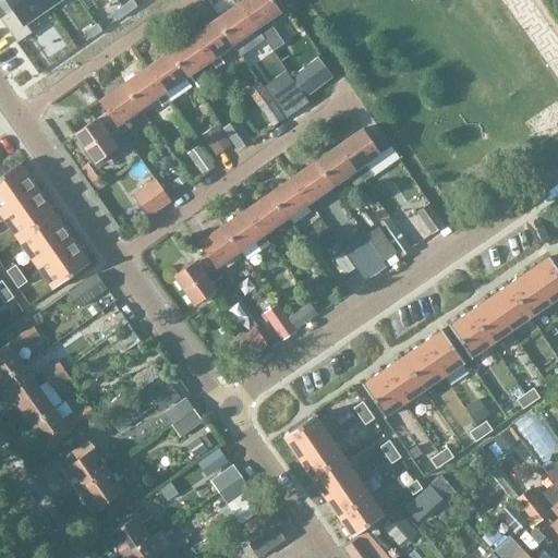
[(41,0),(2,0),(12,12),(1,20),(16,43),(28,34),(24,26),(48,10),(41,0)]
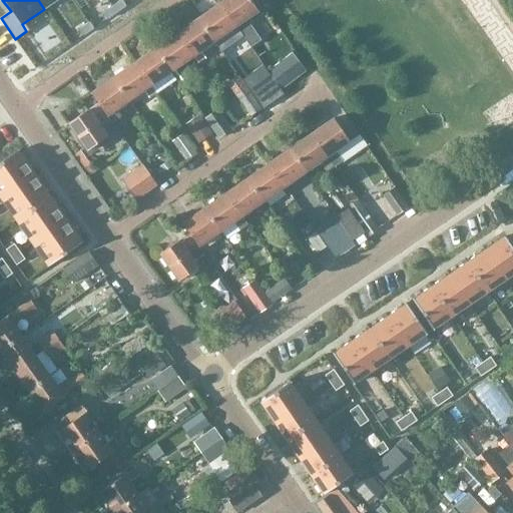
[(38,0),(44,9),(56,0),(38,0)]
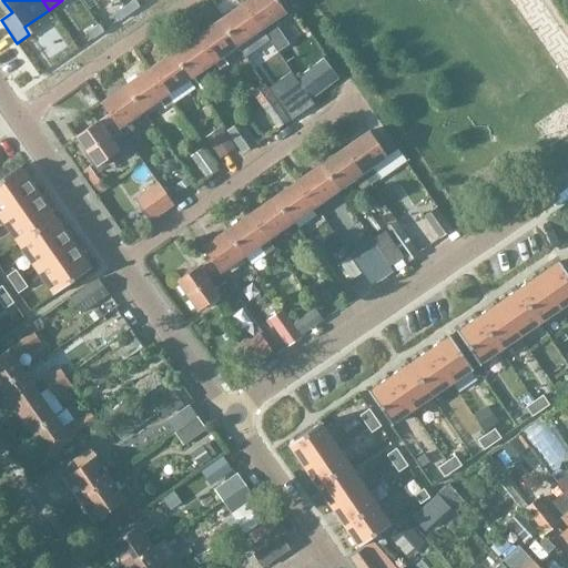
[(132,0),(122,8),(128,14),(138,8),(132,0)]
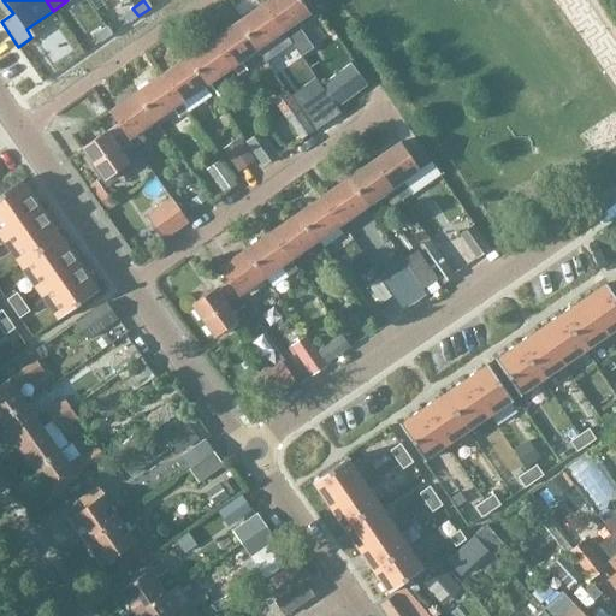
[(271,0),(265,5),(291,43),(301,58),(314,49),(296,24),(309,15),(298,0),(271,0)]
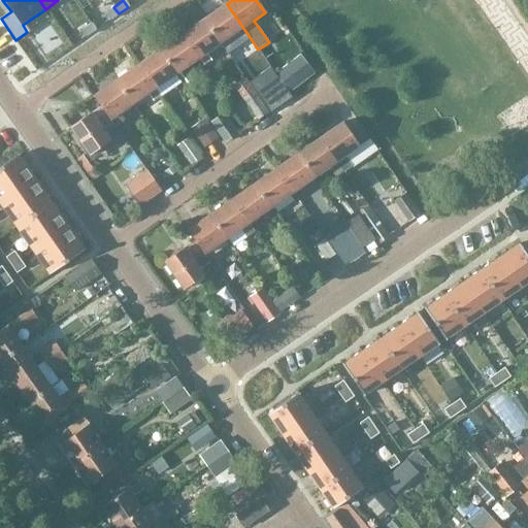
[(227,4),(204,21),(221,44),(227,54),(250,37),(227,4)]
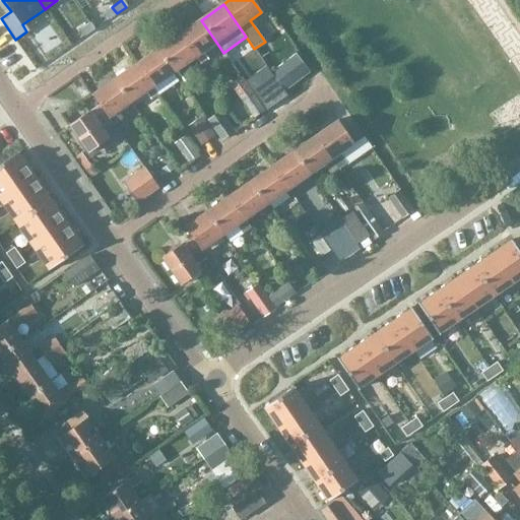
[(112,7),(103,13),(107,20),(117,13),(112,7)]
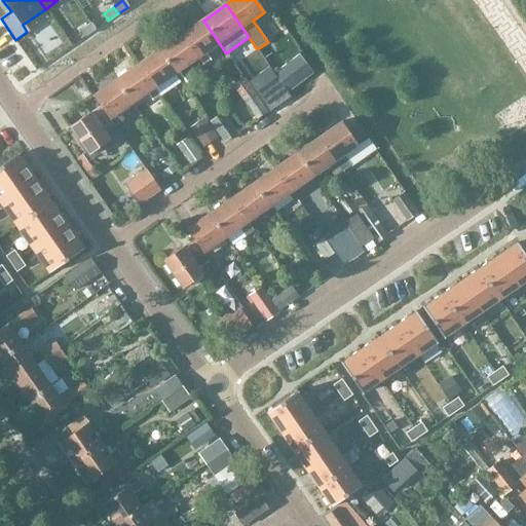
[(203,21),(181,36),(198,60),(202,66),(211,61),(207,53),(220,44),(203,21)]
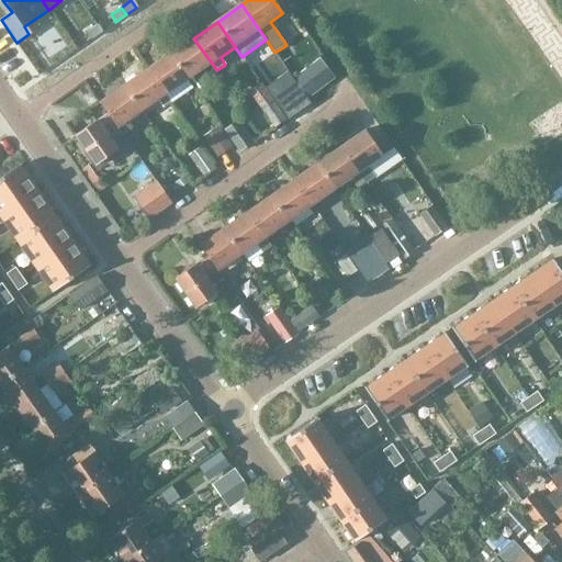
[(97,24),(86,32),(90,40),(101,32),(97,24)]
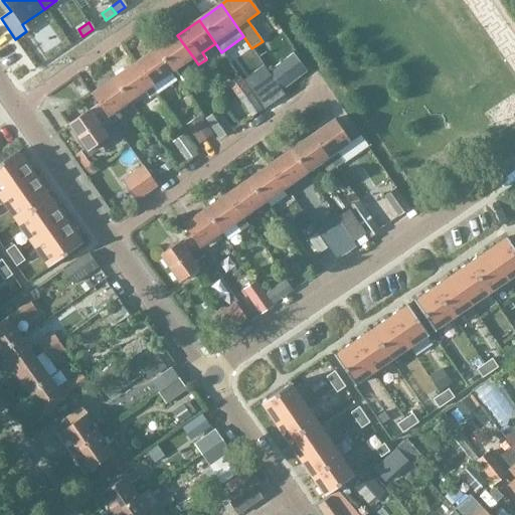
[(156,50),(172,73),(193,58),(177,35),(156,50)]
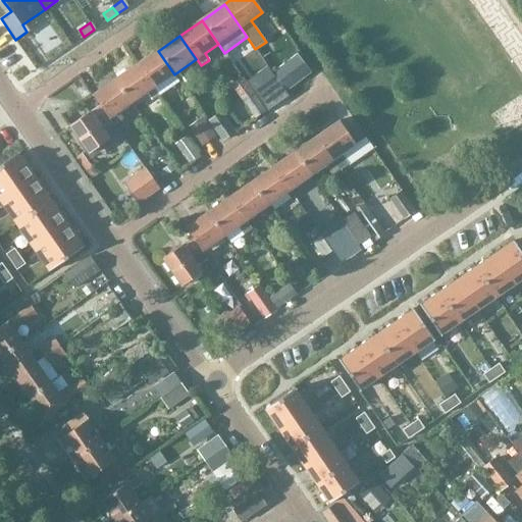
[(174,74),(158,51),(137,66),(153,90),(154,89),(174,74)]
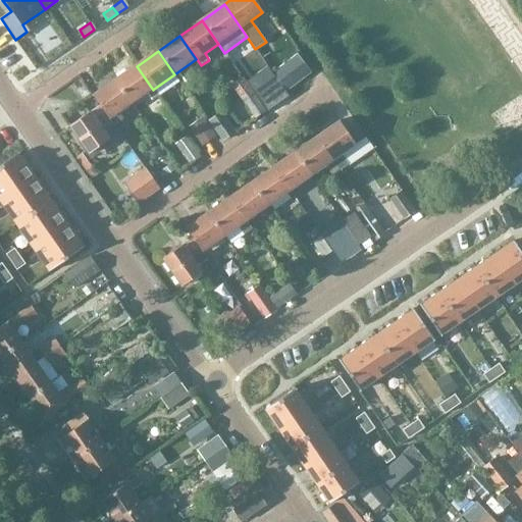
[(285,91),(302,79),(310,72),(297,54),(272,72),(280,84),(285,91)]
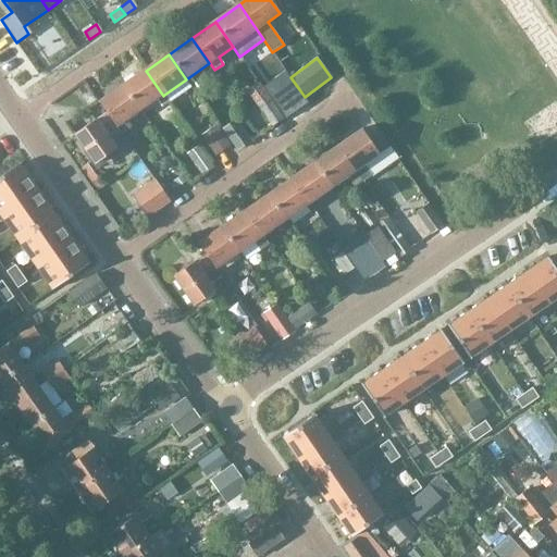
[(146,71),(122,87),(139,112),(157,100),(161,107),(169,101),(164,95),(163,96),(146,71)]
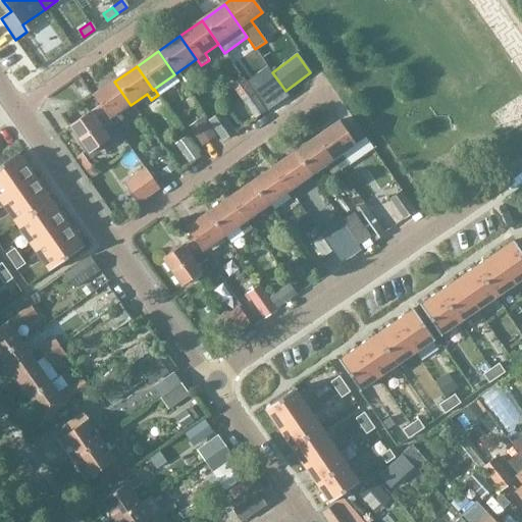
[(248,67),(241,72),(251,87),(258,82),(248,67)]
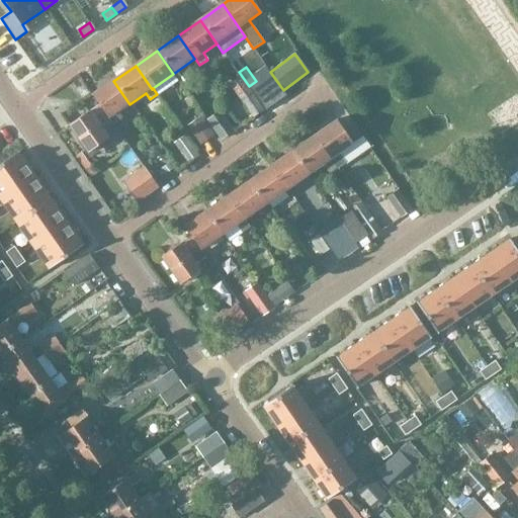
[(92,96),(100,107),(112,124),(121,117),(118,112),(130,104),(113,81),(92,96)]
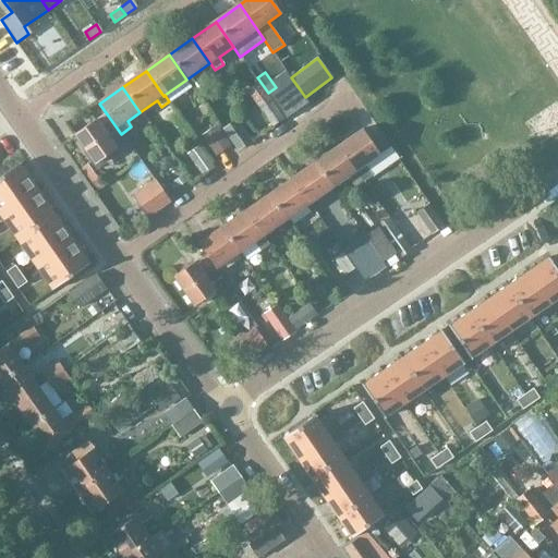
[(283,119),(268,97),(257,105),(273,126),(283,119)]
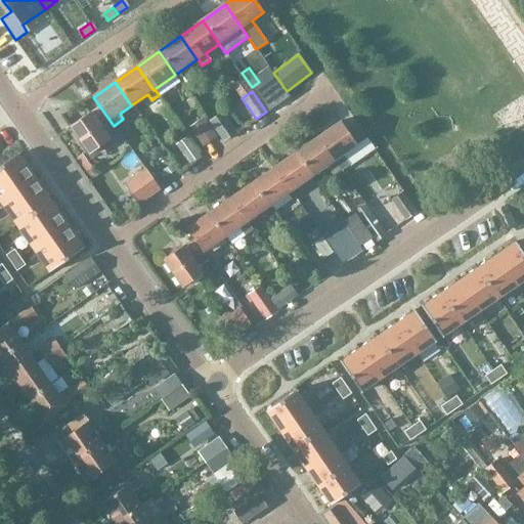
[(115,128),(114,126),(101,108),(91,116),(90,115),(70,128),(89,156),(108,142),(104,135),(115,128)]
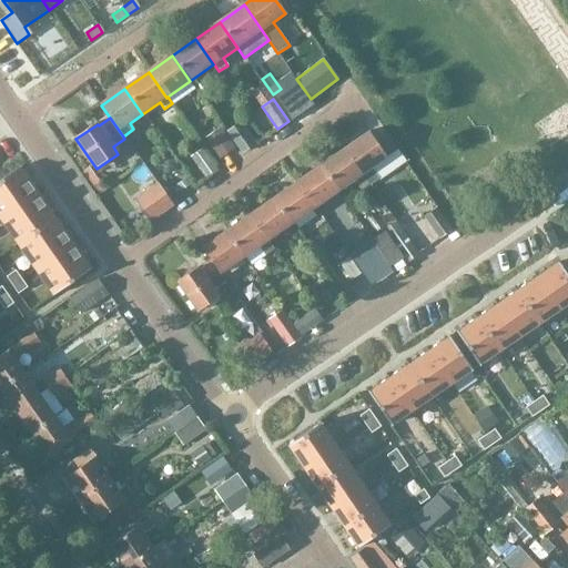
[(226,131),(242,153),(255,144),(240,122),(226,131)]
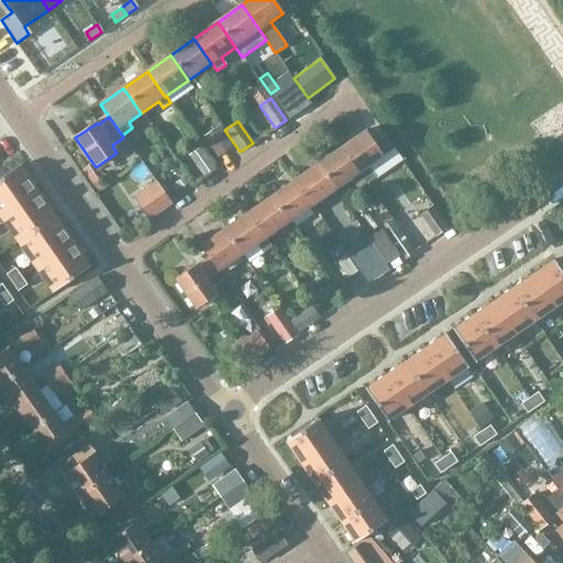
[(205,136),(218,155),(230,146),(217,128),(205,136)]
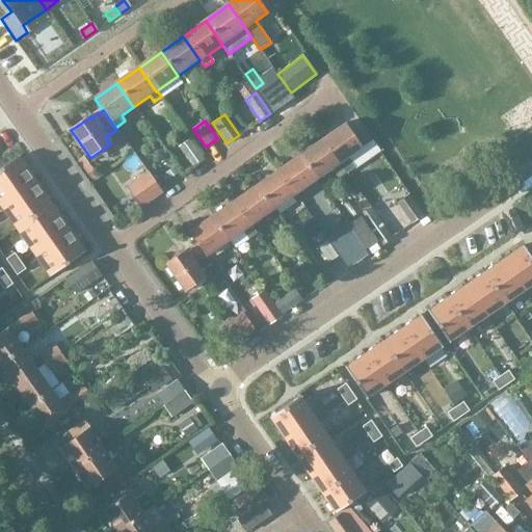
[(323,140),(346,174),(354,167),(348,158),(362,149),(345,125),(323,140)]
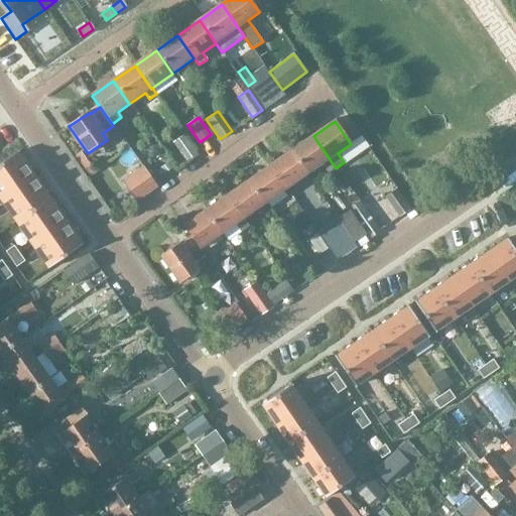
[(172,142),(187,162),(198,155),(182,135),(172,142)]
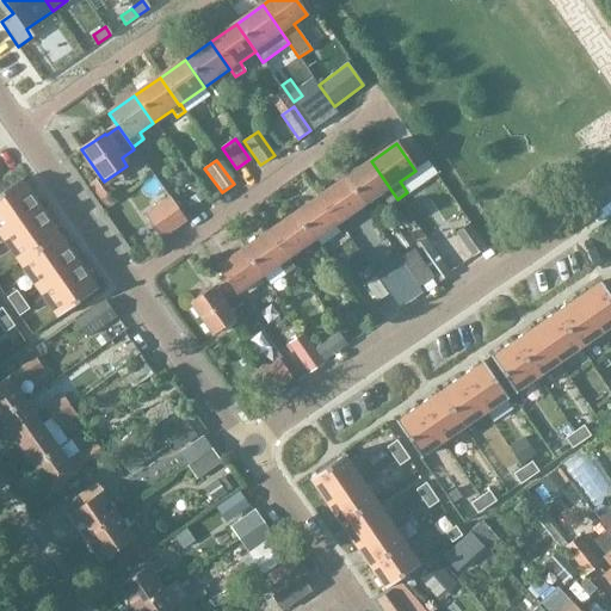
[(345,179),(364,207),(381,195),(388,205),(397,199),(371,161),(345,179)]
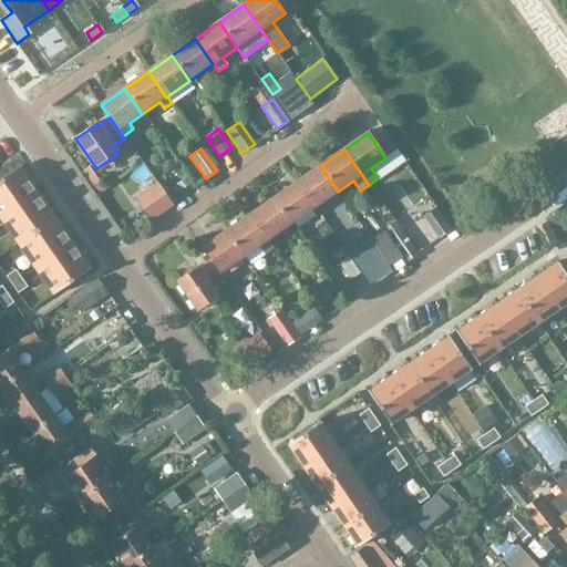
[(19,166),(0,178),(0,217),(38,192),(19,166)]
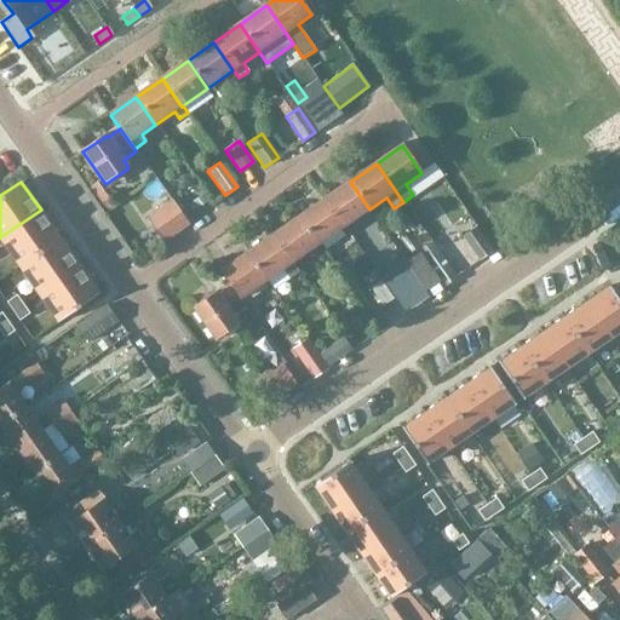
[(325,200),(343,228),(369,210),(350,182),(325,200)]
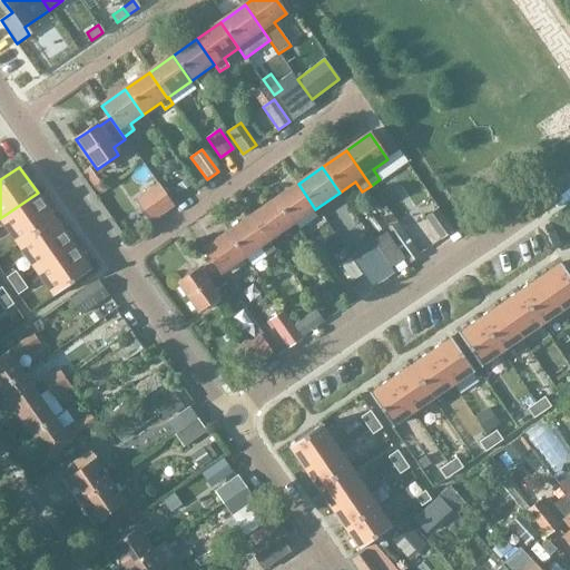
[(186,179),(176,187),(182,194),(192,186),(186,179)]
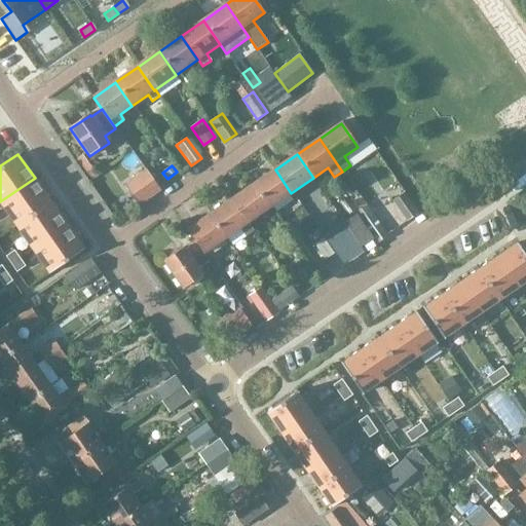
[(291,193),(275,170),(253,185),(269,209),(291,193)]
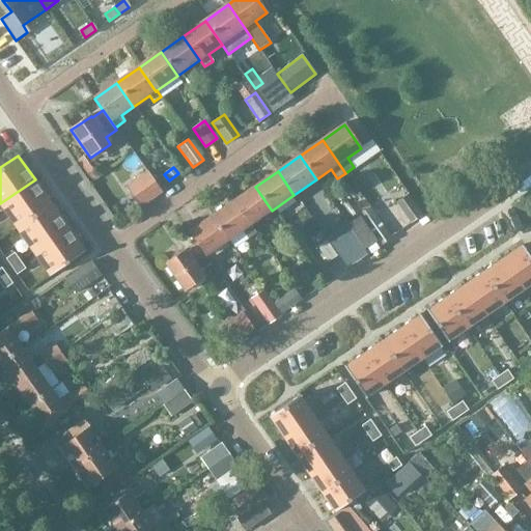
[(127,187),(139,205),(160,191),(147,173),(127,187)]
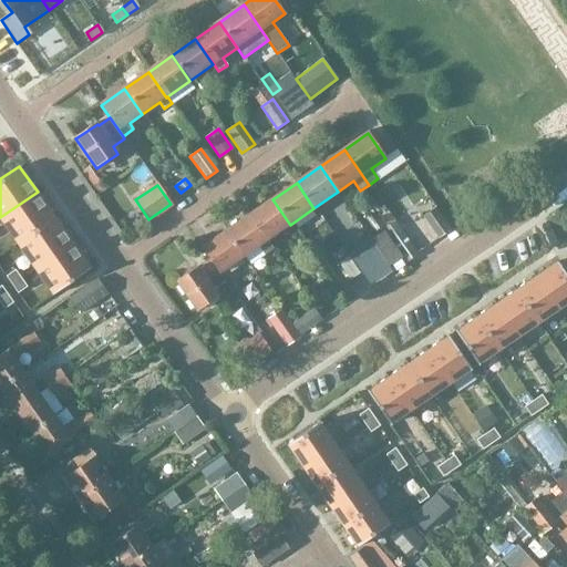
[(38,192),(0,217),(0,219),(17,244),(55,217),(38,192)]
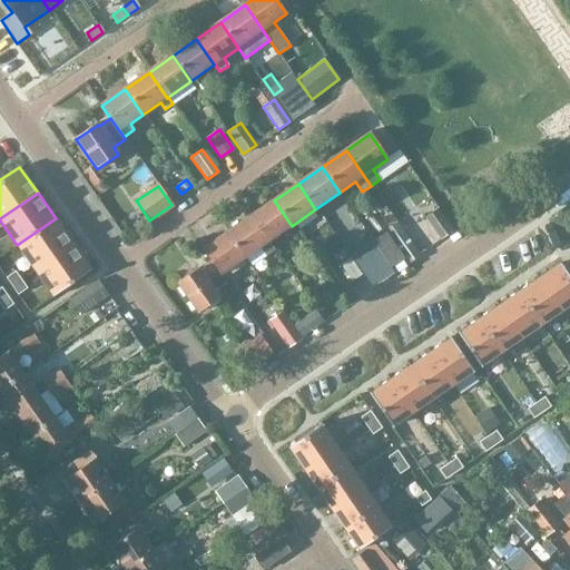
[(274,200),(252,216),(269,242),(292,226),(274,200)]
